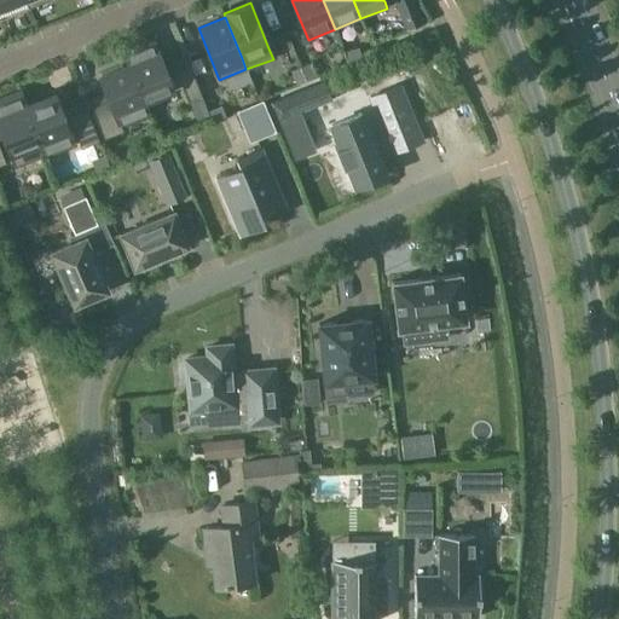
[(154,41),(123,53),(128,65),(129,65),(143,100),(144,99),(181,85),(198,125),(212,119),(208,110),(189,64),(167,73),(154,41)]
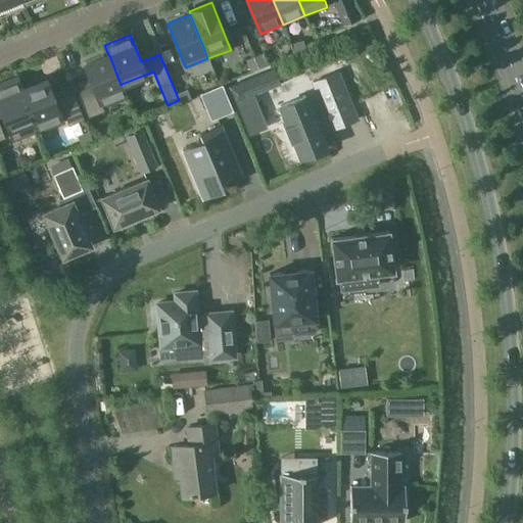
[(294,53),(306,49),(302,40),(291,45),(294,53)]
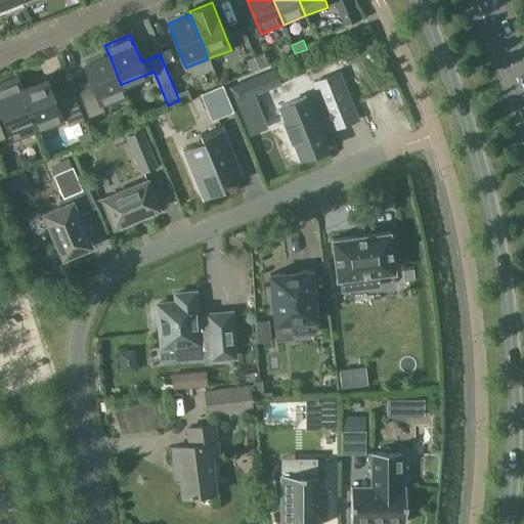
[(262,53),(254,56),(259,69),(266,66),(262,53)]
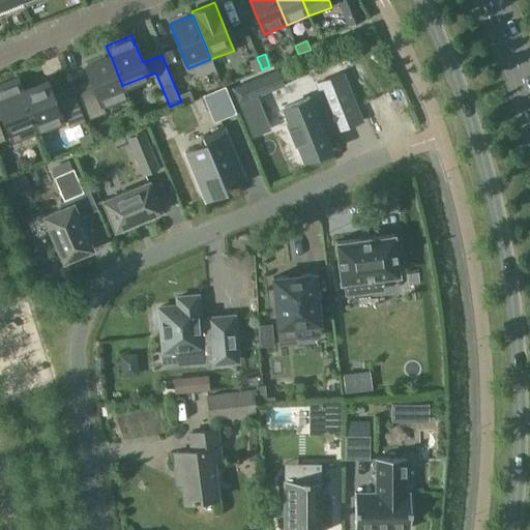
[(110,56),(85,66),(93,86),(78,92),(88,119),(106,112),(104,106),(128,96),(123,85),(122,86),(111,56),(110,56)]
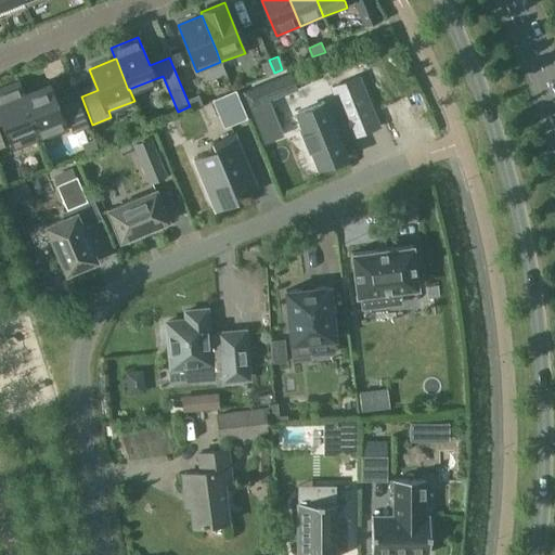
[(261,63),(266,75),(274,73),(269,60),(261,63)]
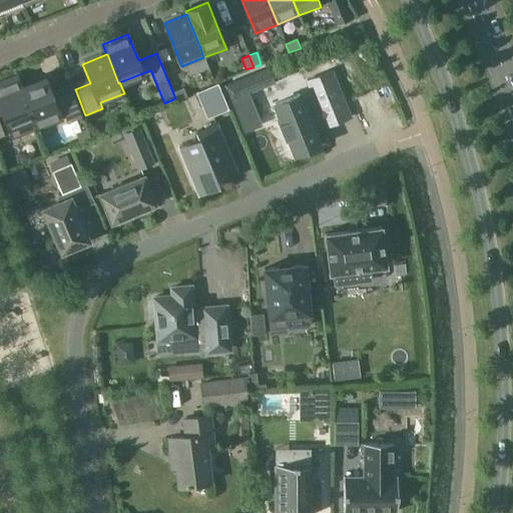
[(326,126),(350,117),(331,70),(307,80),(318,107),(307,112),(299,94),(275,103),(282,121),(279,123),(285,137),(288,136),(296,154),(320,144),(313,126),(324,122),(326,126)]
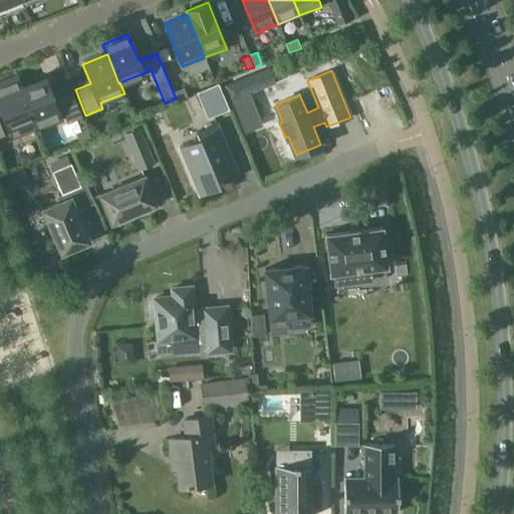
[(256,71),(225,84),(245,132),(261,125),(249,93),(263,87),(256,71)]
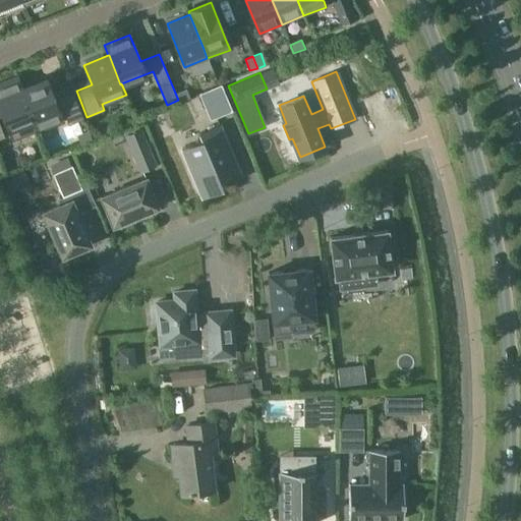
[(22,90),(17,78),(0,85),(0,108),(12,139),(37,130),(21,90),(22,90)]
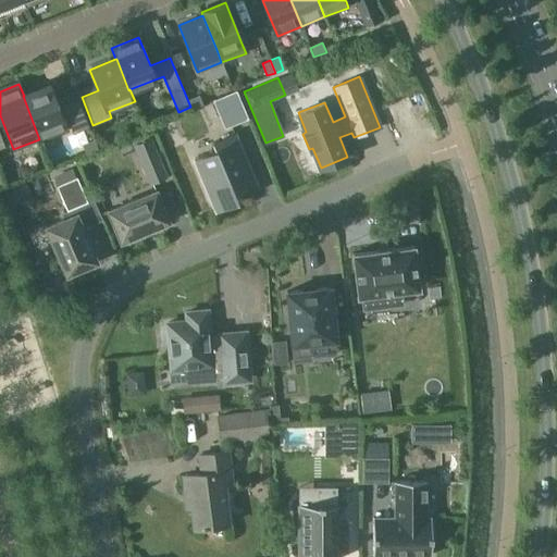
[(23,96),(39,139),(66,128),(49,85),(24,96),(23,96)]
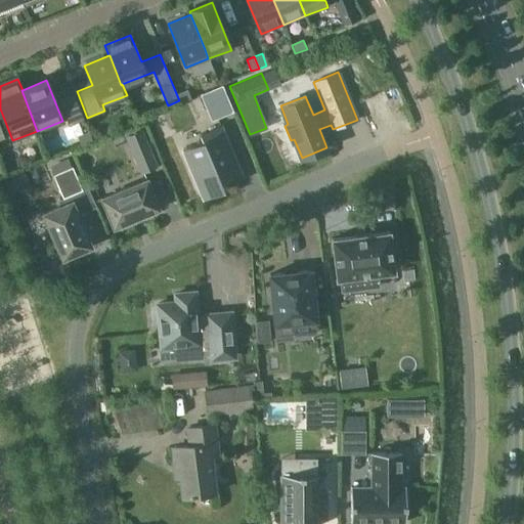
[(212,120),(232,111),(222,86),(201,94),(212,120)]
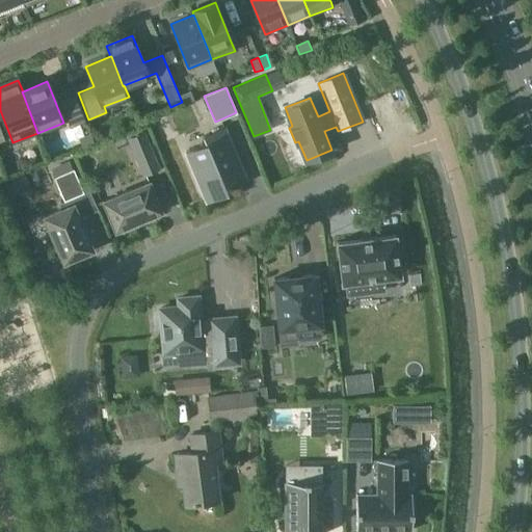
[(190,90),(179,95),(182,102),(183,104),(193,100),(190,90)]
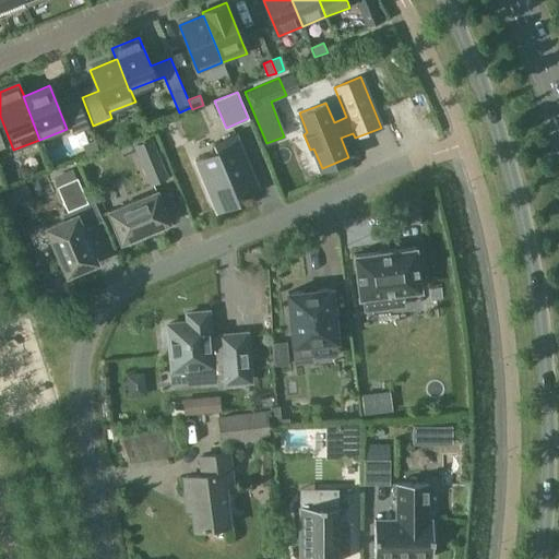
[(69,102),(61,105),(73,133),(90,127),(78,98),(69,102)]
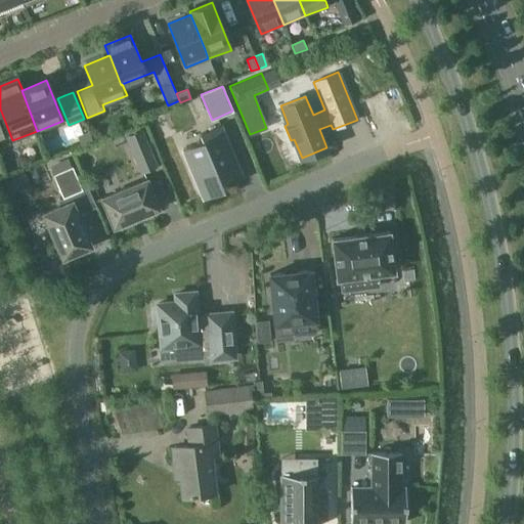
[(202,197),(204,195),(221,188),(223,187),(222,186),(220,182),(242,173),(230,147),(226,138),(221,126),(201,134),(203,140),(182,148),(200,190),(202,194),(202,197)]
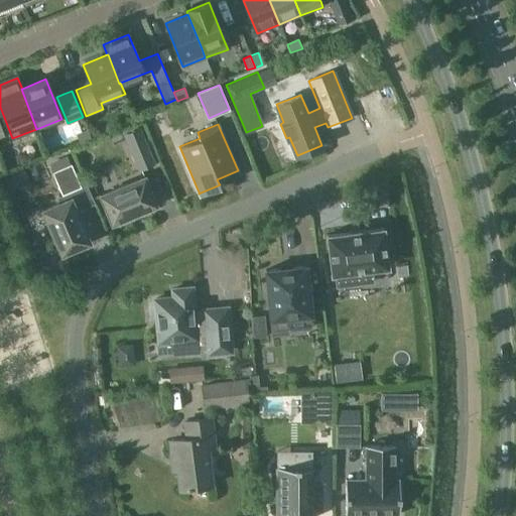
[(76,134),(79,142),(91,138),(88,129),(76,134)]
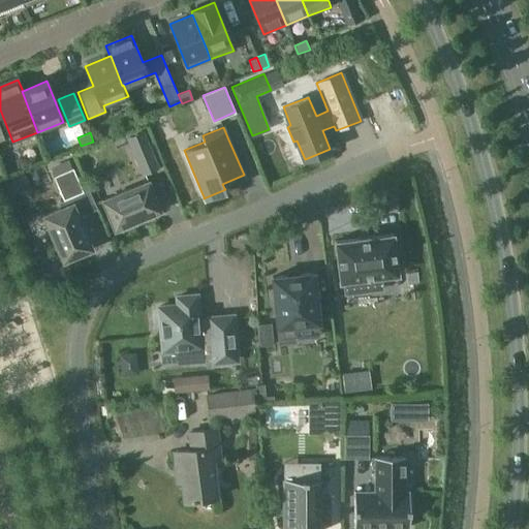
[(154,142),(149,145),(158,167),(164,165),(154,142)]
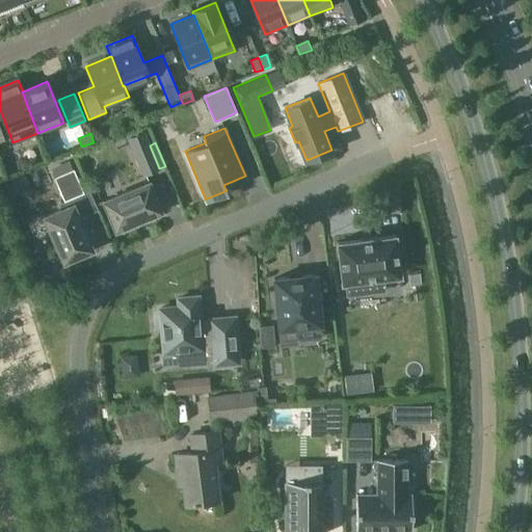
[(159,168),(150,145),(133,152),(143,176),(159,168)]
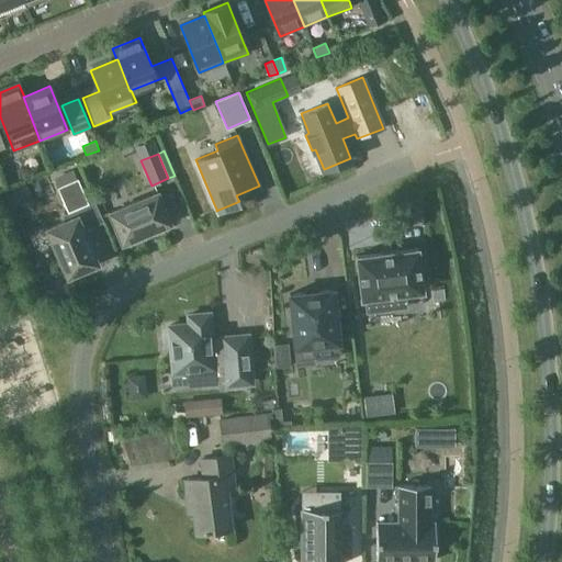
[(67,277),(98,263),(77,216),(75,210),(89,204),(78,179),(57,188),(68,213),(63,215),(65,221),(47,228),(67,277)]
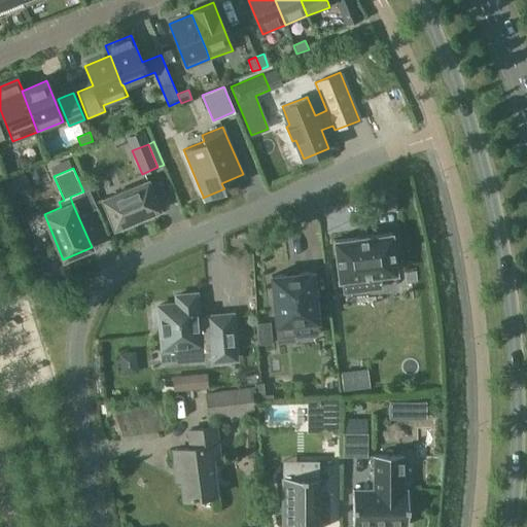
[(25,173),(4,182),(5,185),(6,188),(9,196),(31,185),(25,173)]
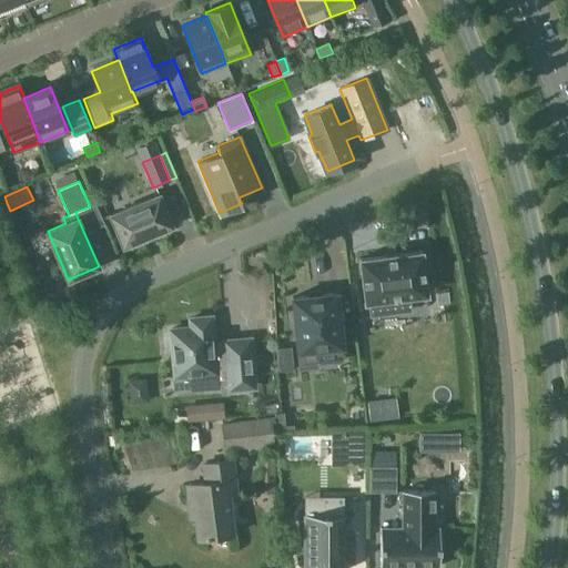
[(111,214),(123,245),(172,225),(159,194),(111,214)]
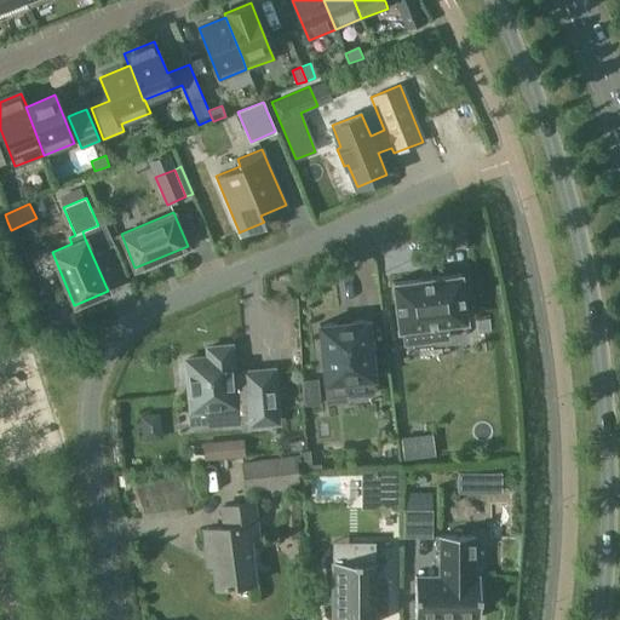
[(460,276),(460,274),(458,274),(436,277),(436,276),(417,279),(417,280),(395,282),(395,281),(392,282),(392,285),(399,327),(397,327),(399,329),(401,329),(401,328),(402,328),(405,344),(426,342),(424,326),(464,321),(466,321),(466,319),(465,319),(460,276)]
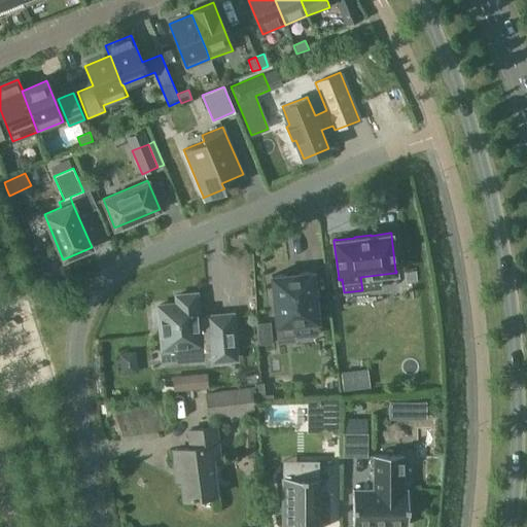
[(416,271),(405,272),(406,283),(417,282),(416,271)]
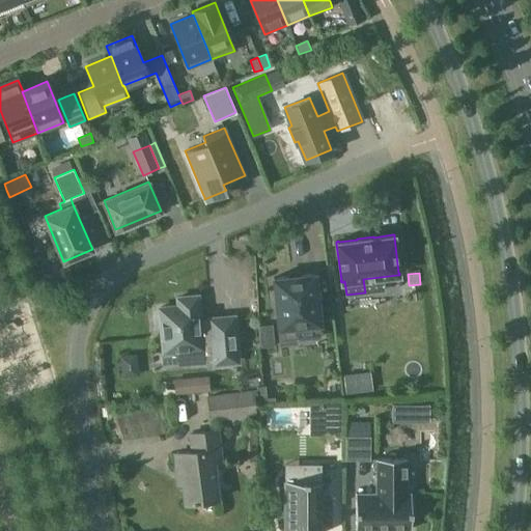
[(278,328),(280,344),(297,343),(296,326),(318,324),(318,325),(320,324),(319,322),(315,276),(315,274),(313,274),(275,278),(273,278),(273,280),(274,280),(278,326),(278,328)]
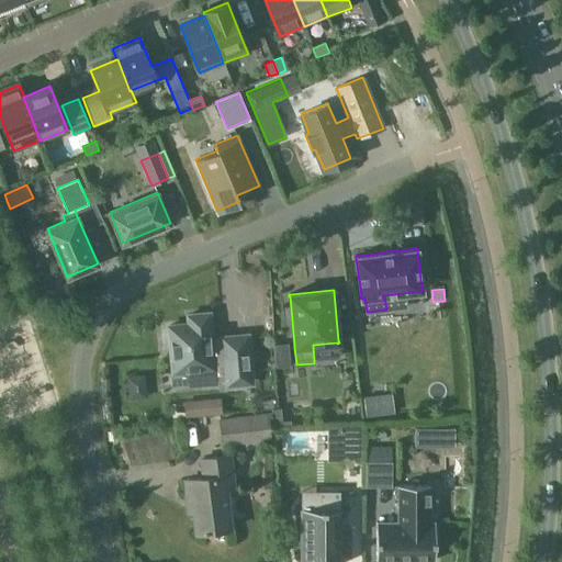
[(245,372),(251,372),(247,335),(222,337),(222,345),(212,346),(209,313),(188,315),(188,324),(168,326),(169,330),(165,333),(166,347),(170,348),(172,373),(192,371),(194,384),(215,382),(215,380),(225,380),(226,385),(246,384),(245,372)]
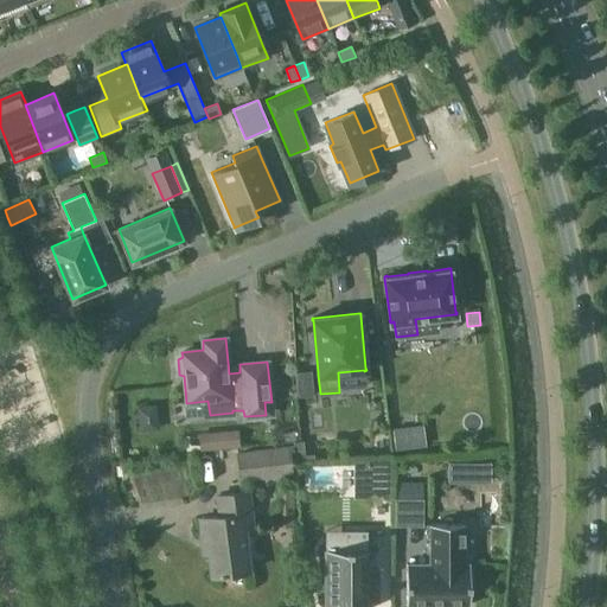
[(310,371),(296,372),(299,396),(312,395),(310,371)]
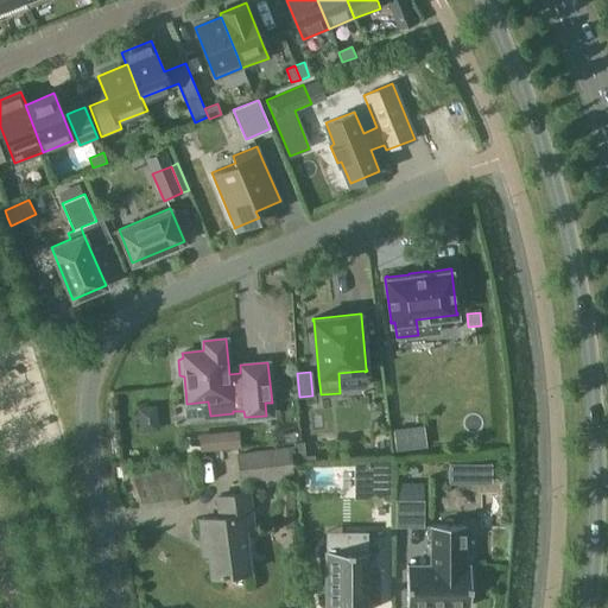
[(394,430),(397,450),(425,447),(423,426),(394,430)]
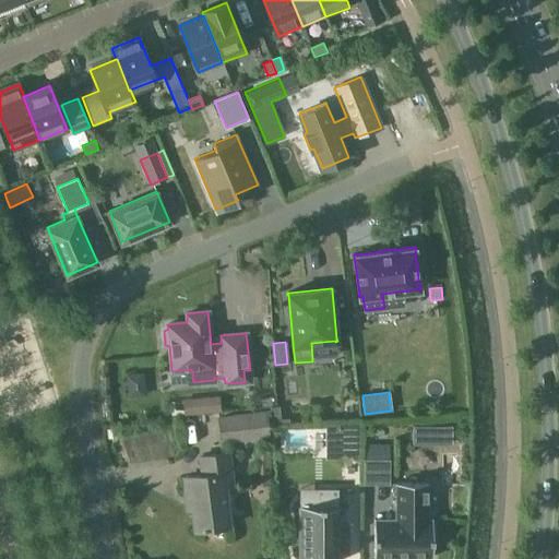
[(189,413),(217,411),(216,397),(188,400),(189,413)]
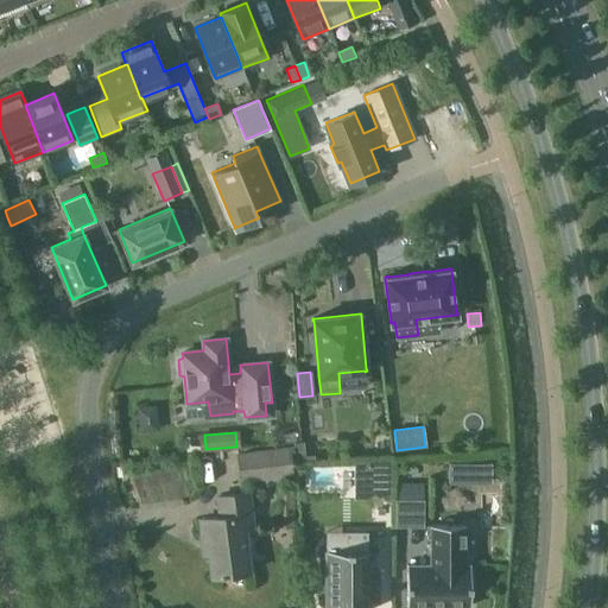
[(304,454),(303,441),(293,442),(295,455),(304,454)]
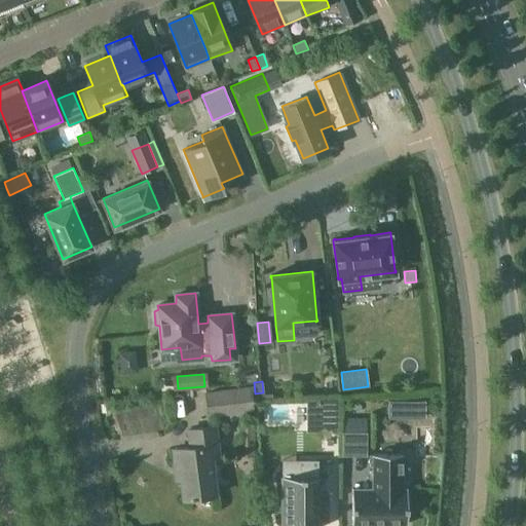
[(243,411),(245,425),(245,443),(255,444),(255,429),(254,419),(253,412),(251,387),(205,392),(208,415),(243,411)]
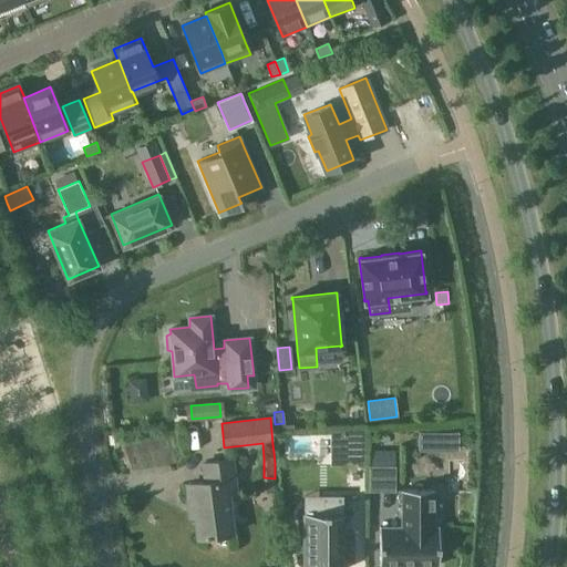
[(362,461),(362,430),(346,430),(346,461),(362,461)]
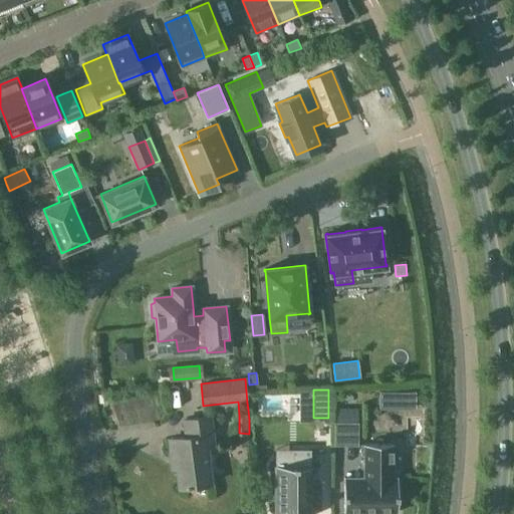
[(404,409),(416,409),(416,393),(404,393),(404,409)]
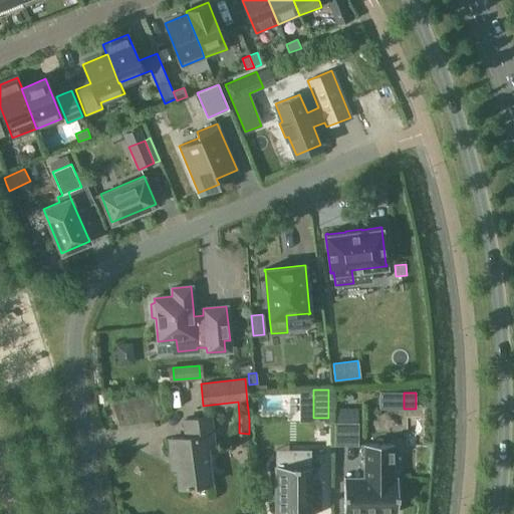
[(185,436),(169,438),(171,460),(175,460),(178,488),(212,484),(207,447),(214,447),(211,416),(183,420),(185,436)]
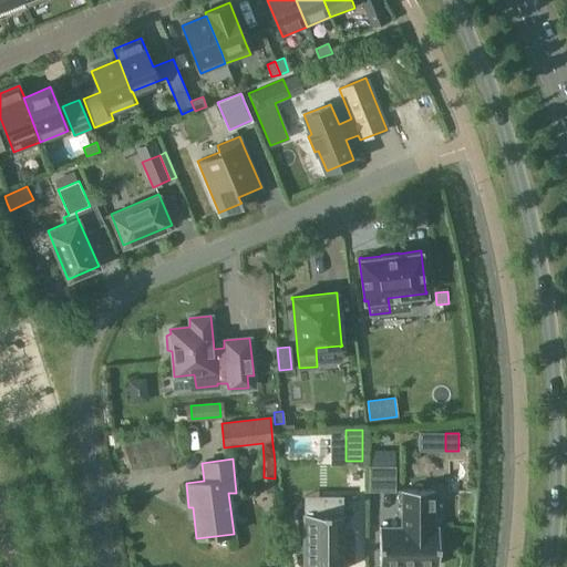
[(402,490),(402,527),(379,527),(379,566),(402,566),(401,566),(421,566),(422,566),(439,566),(439,527),(434,527),(434,490),(402,490)]
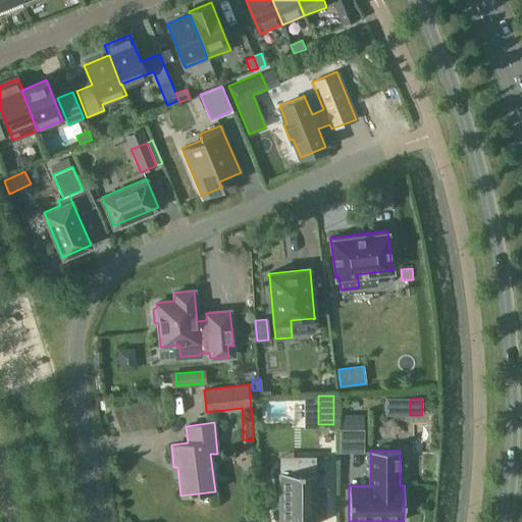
[(314,472),(314,457),(298,457),(298,472),(278,472),(278,473),(280,473),(280,474),(280,483),(280,511),(280,521),(314,521),(314,516),(324,516),(325,490),(314,490),(314,483),(314,474),(317,474),(317,472),(314,472)]
